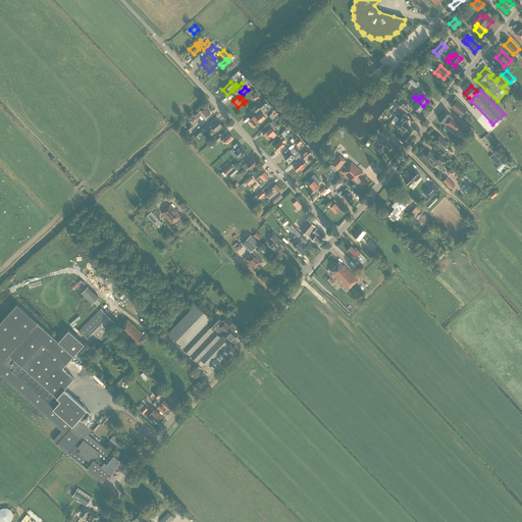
[(423,106),(414,98),(412,101),(415,103),(413,106),(419,111),(423,106)]
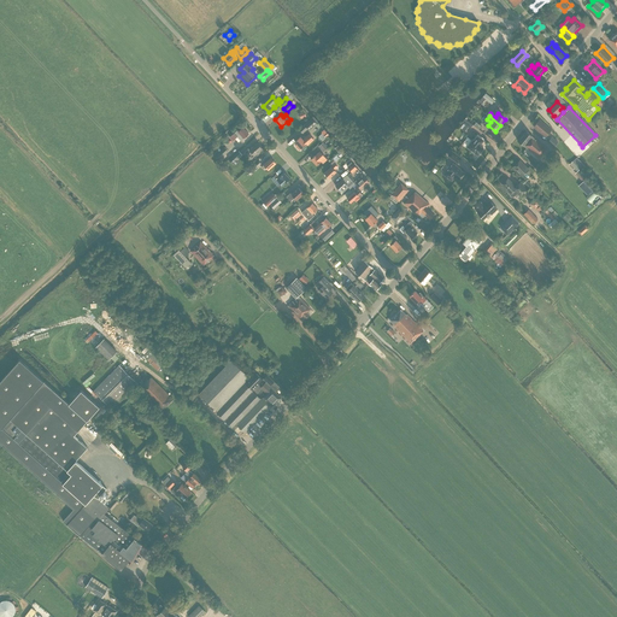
[(310,130),(317,123),(311,118),(299,129),(303,133),(307,128),(310,130)]
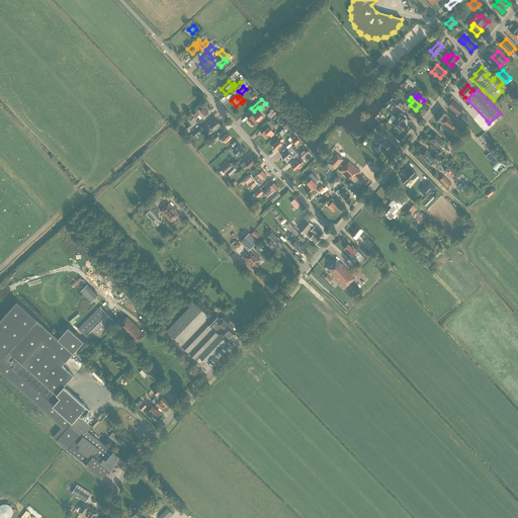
[(397,104),(391,99),(384,106),(387,109),(391,104),(392,104),(395,107),(397,104)]
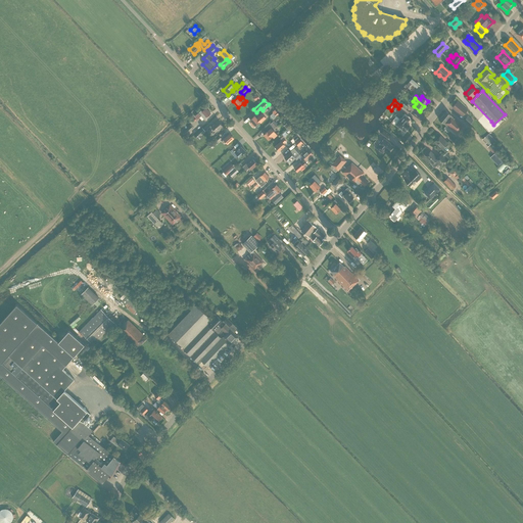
[(458,101),(453,107),(461,114),(462,112),(464,113),(466,110),(467,109),(458,101)]
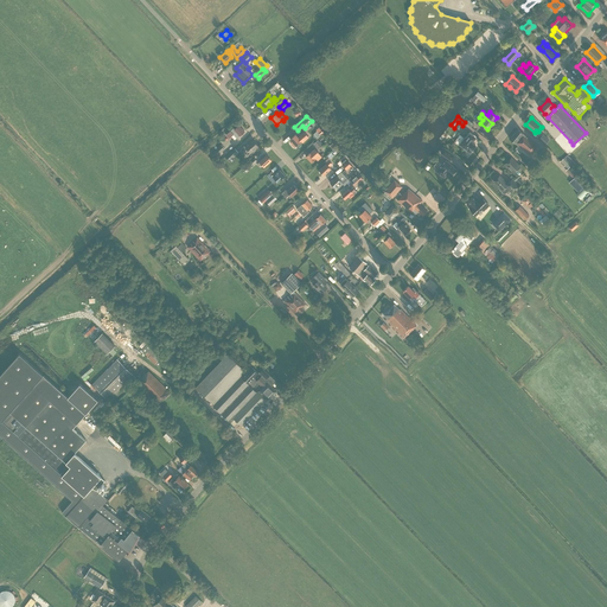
[(235,128),(234,128),(227,135),(229,138),(234,134),(237,138),(244,132),(238,125),(235,128)]
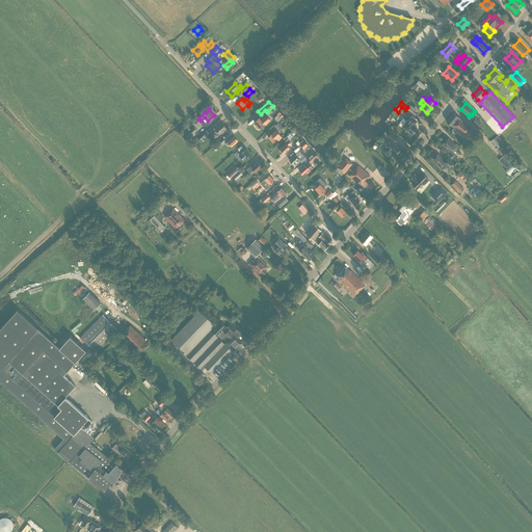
[(460,120),(453,113),(447,121),(454,127),(453,128),(464,136),(471,128),(461,121),(460,120)]
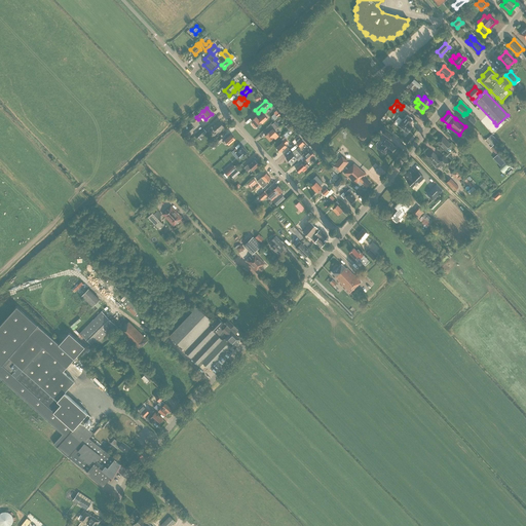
[(263,114),(261,116),(258,118),(256,116),(252,120),(253,122),(252,123),(255,127),(257,126),(261,122),(262,123),(267,119),(263,114)]
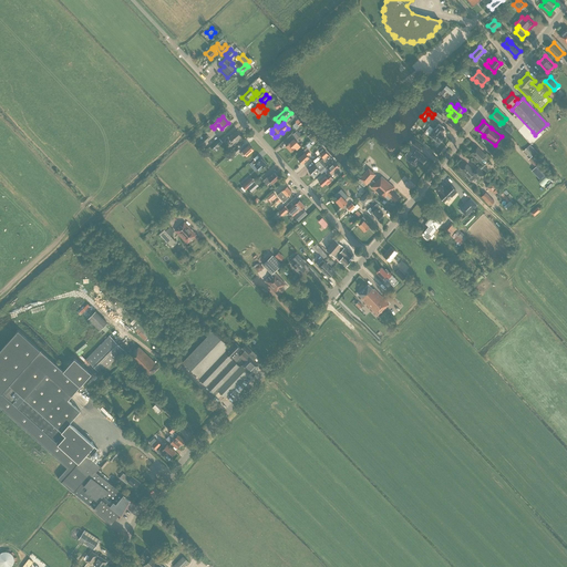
[(439,143),(444,136),(441,134),(444,129),(439,125),(435,130),(430,125),(425,132),(439,143)]
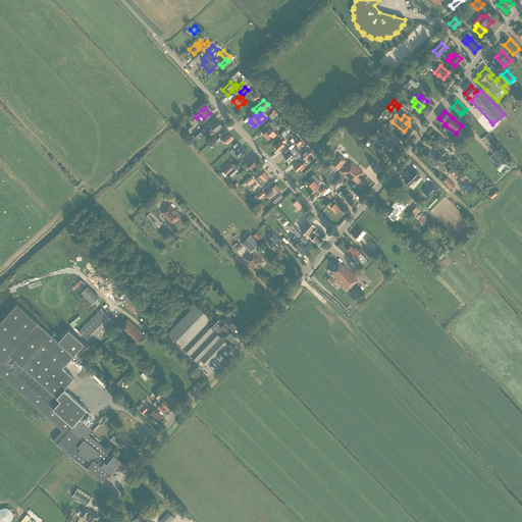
[(472,119),(467,115),(463,119),(468,124),(472,119)]
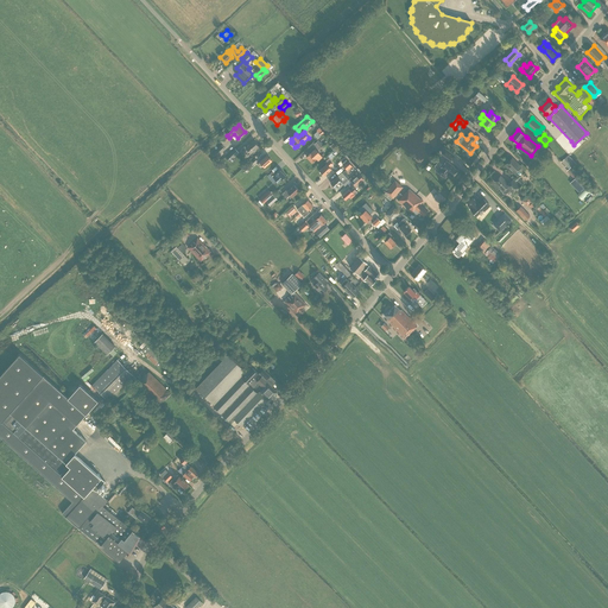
[(323,145),(318,139),(314,144),(318,150),(323,145)]
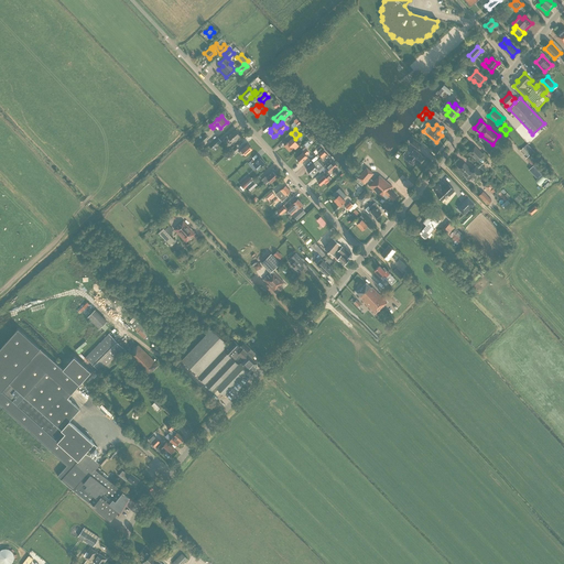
[(239,136),(235,130),(228,137),(227,136),(224,139),(226,141),(229,139),(232,142),(239,136)]
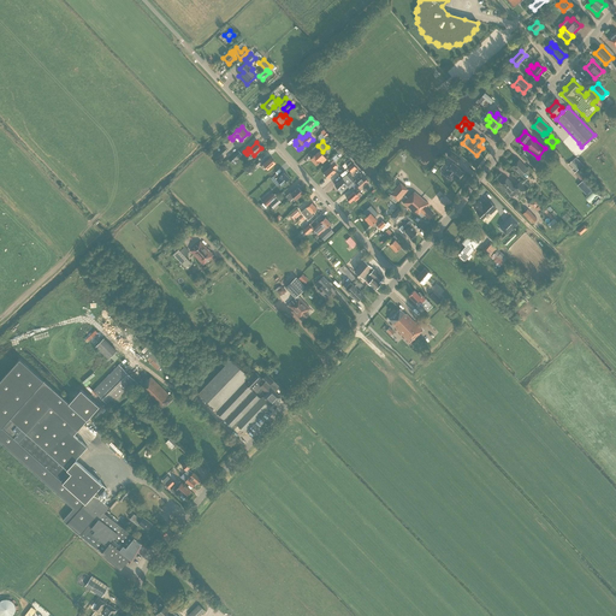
[(227,152),(224,147),(215,155),(219,159),(227,152)]
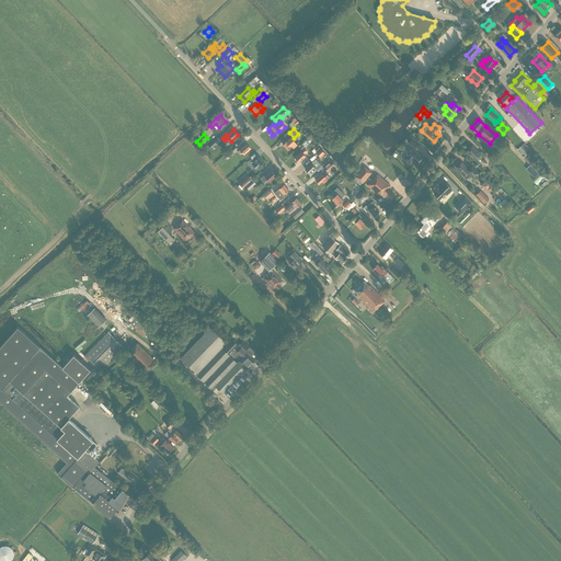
[(420,144),(411,136),(407,141),(416,149),(420,144)]
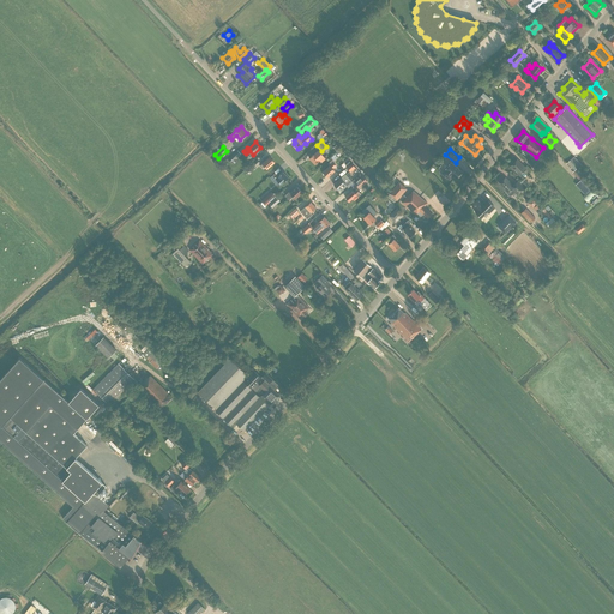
[(318,150),(309,158),(315,164),(319,161),(321,162),(325,158),(324,156),(318,150)]
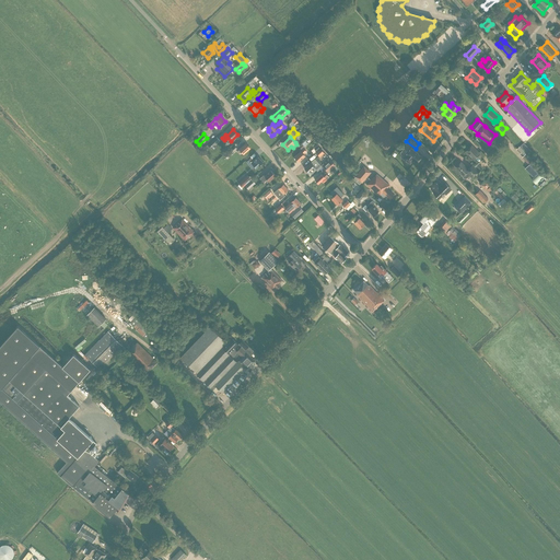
[(531,150),(523,142),(516,149),(520,153),(523,150),(526,153),(522,158),(528,164),(524,168),(534,178),(541,170),(527,153),(531,150)]
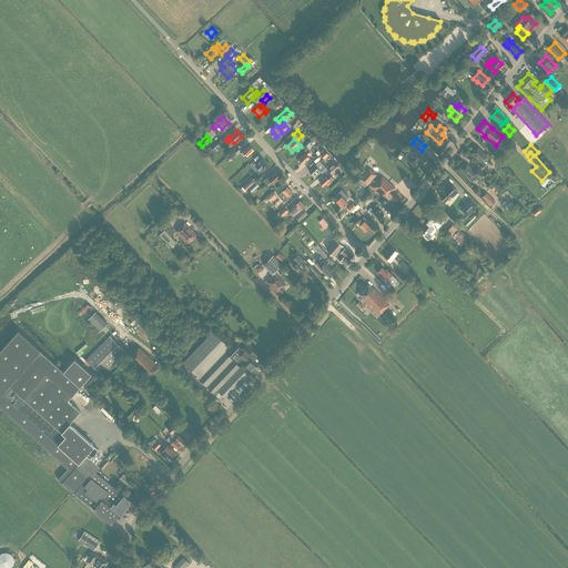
[(254,150),(249,145),(242,151),(243,151),(241,153),(242,155),(245,153),(247,156),(254,150)]
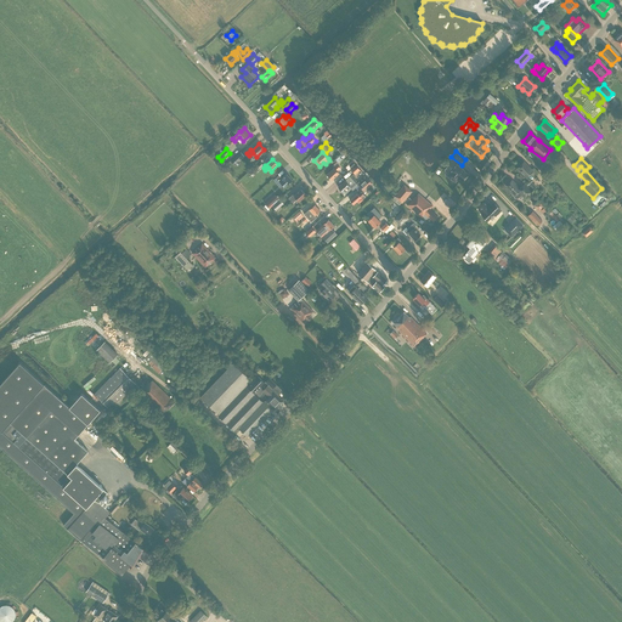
[(327,175),(332,180),(339,173),(337,170),(340,168),(337,164),(338,163),(337,160),(333,165),(334,168),(327,175)]
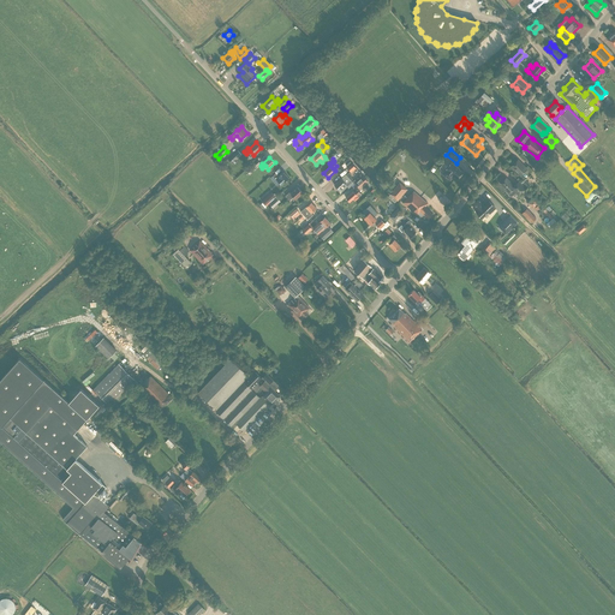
[(261,162),(257,160),(246,171),(249,173),(261,162)]
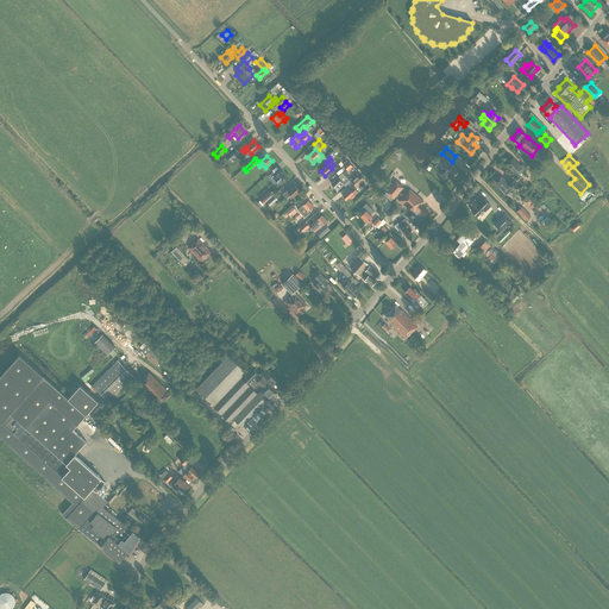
[(507,164),(516,174),(519,170),(523,174),(527,169),(522,164),(520,167),(513,158),(507,164)]
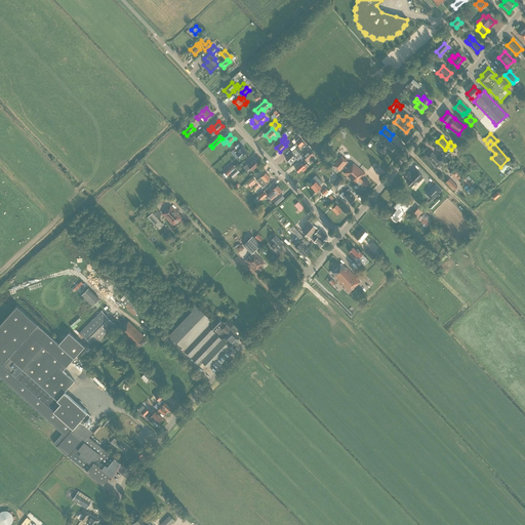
[(392,144),(385,138),(377,149),(384,154),(387,150),(391,153),(395,147),(392,145),(392,144)]
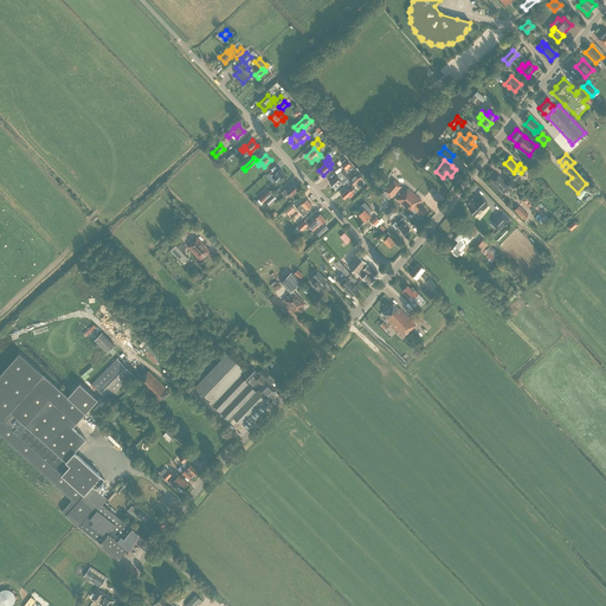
[(271,176),(277,182),(279,179),(281,180),(284,175),(279,169),(275,173),(272,171),(266,175),(269,179),(271,176)]
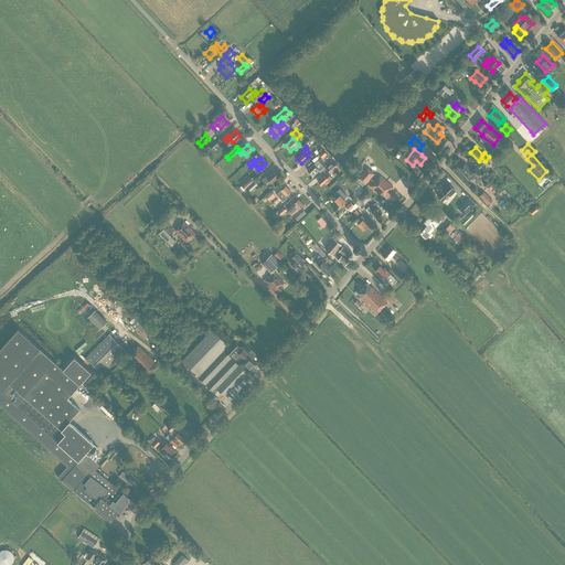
[(307,170),(311,176),(312,174),(313,176),(319,171),(320,172),(324,169),(320,163),(323,161),(320,159),(318,161),(318,160),(313,164),(307,170)]
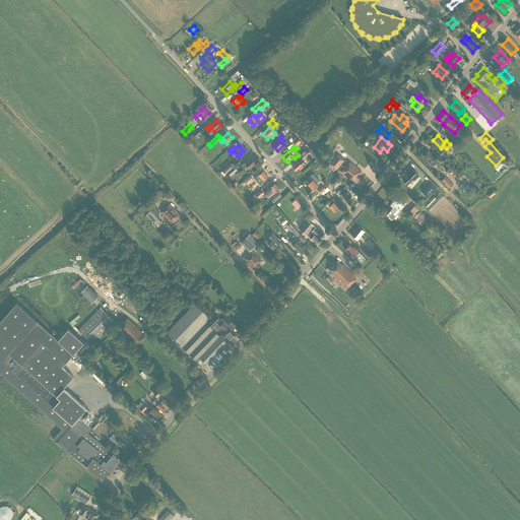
[(311,153),(307,148),(300,154),(304,159),(311,153)]
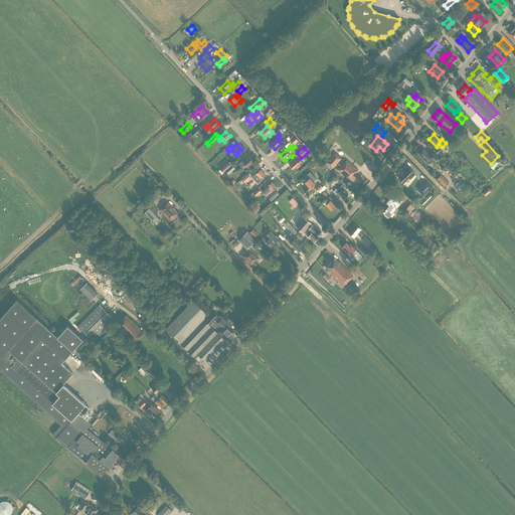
[(435,152),(433,154),(430,156),(423,149),(418,154),(425,161),(425,162),(426,164),(427,164),(428,164),(430,164),(432,162),(434,164),(440,157),(435,152)]
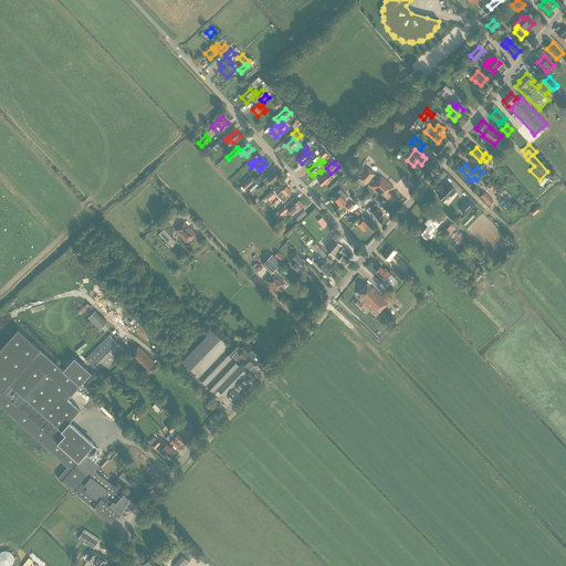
[(367,167),(358,177),(366,184),(375,174),(367,167)]
